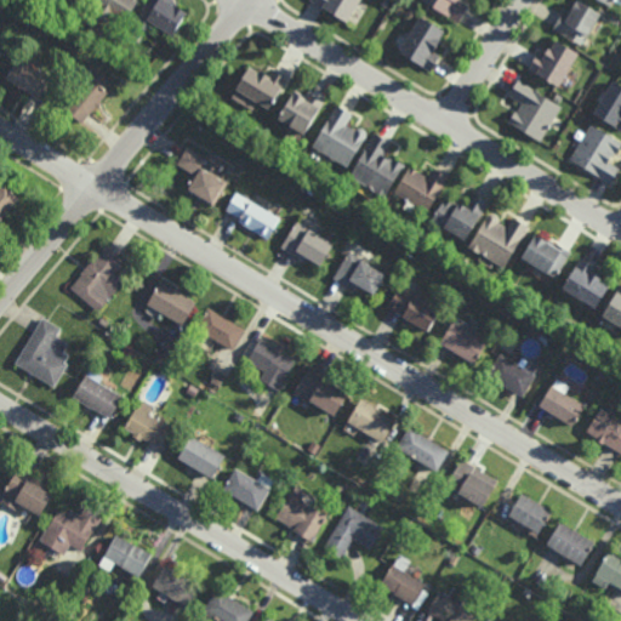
[(138,0),(124,24),(112,16),(107,23),(92,15),(97,7),(91,4),(92,0),(138,0)]
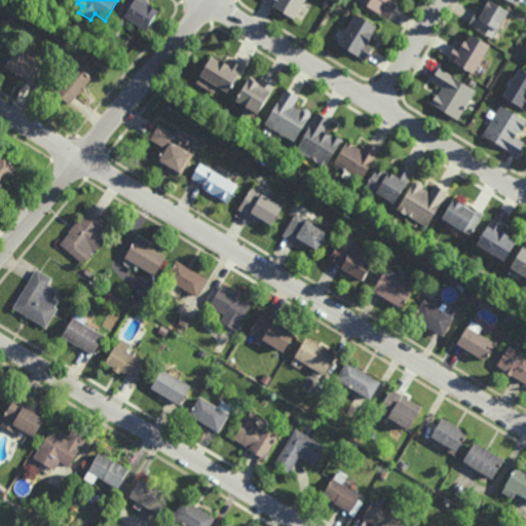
[(146,30),(124,16),(124,15),(119,11),(125,0),(145,0),(150,3),(149,5),(158,10),(146,30)]
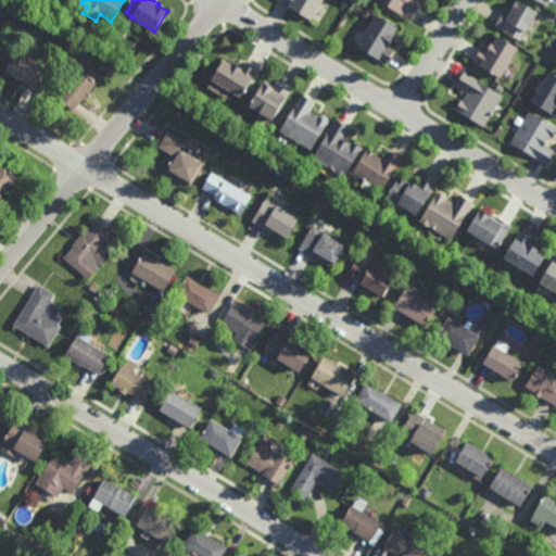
[(323,0),(311,19),(290,5),(289,7),(279,0),(323,0)]
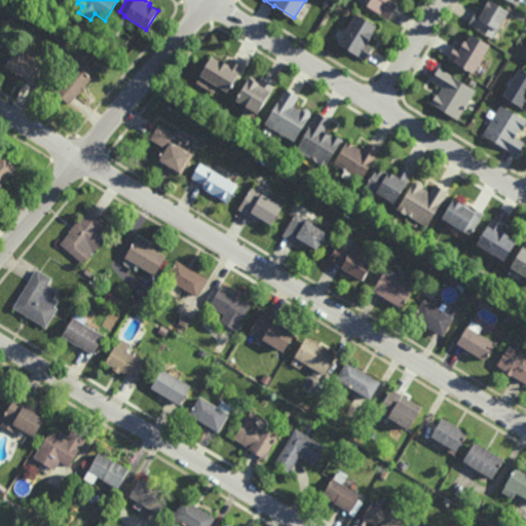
[(388,19),(358,0),(389,0),(388,2),(396,6),(388,19)]
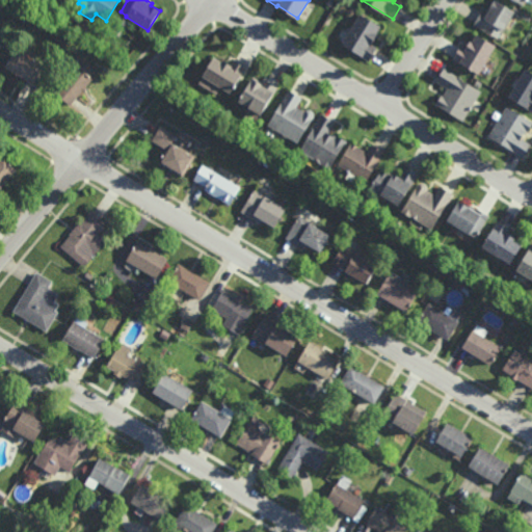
[(498,0),(515,10),(504,30),(502,29),(497,38),(474,25),(482,10),(485,12),(488,6),(490,8),(491,6),(495,0),(498,0)]
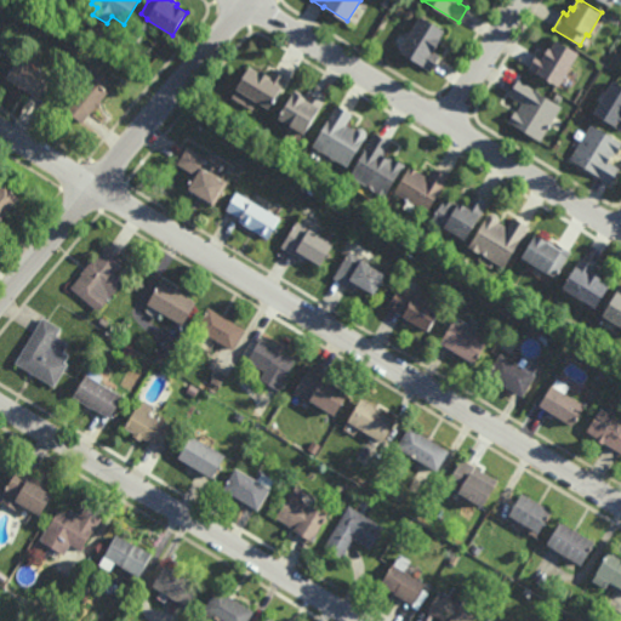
[(444,40),(439,47),(438,46),(434,51),(442,56),(432,70),(400,51),(403,47),(396,43),(399,36),(406,40),(421,15),(446,30),(442,39),(444,40)]
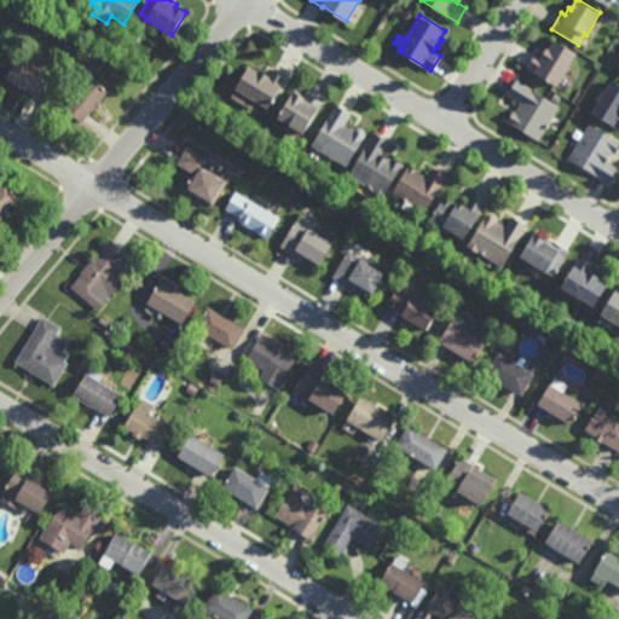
[(578,52),(559,85),(537,73),(536,74),(526,68),(536,52),(543,57),(548,47),(550,48),(556,39),(578,52)]
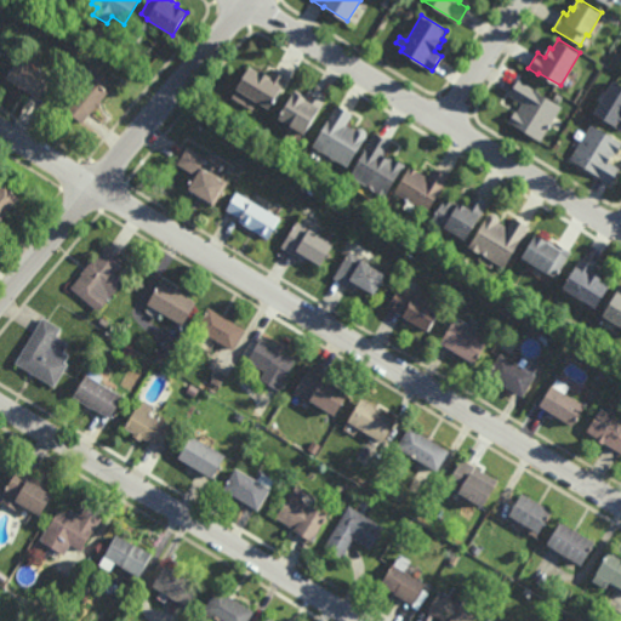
[(28,63),(40,70),(40,72),(53,79),(41,100),(6,78),(20,57),(21,58),(26,49),(34,53),(28,63)]
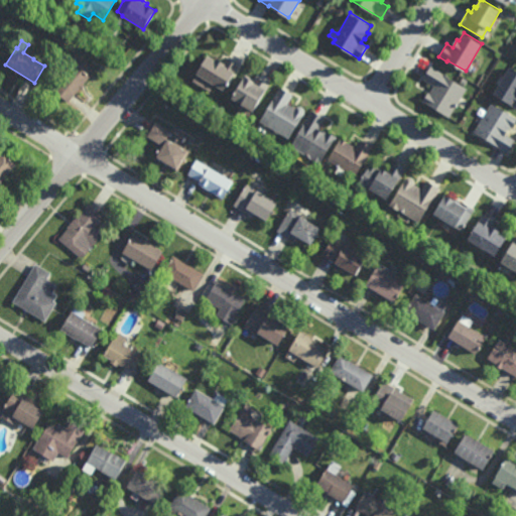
[(215,60),(217,58),(224,62),(227,57),(240,66),(235,74),(234,74),(224,91),(197,74),(208,55),(215,60)]
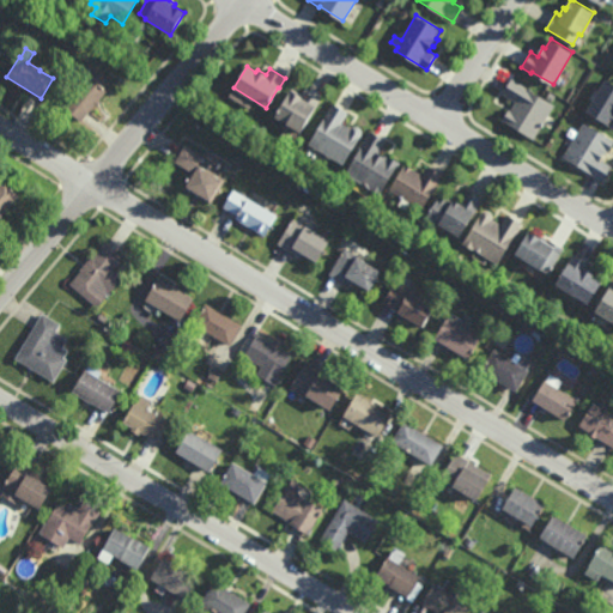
[(96,107),(95,105),(80,122),(62,107),(95,68),(108,79),(102,85),(107,90),(99,99),(101,101),(96,107)]
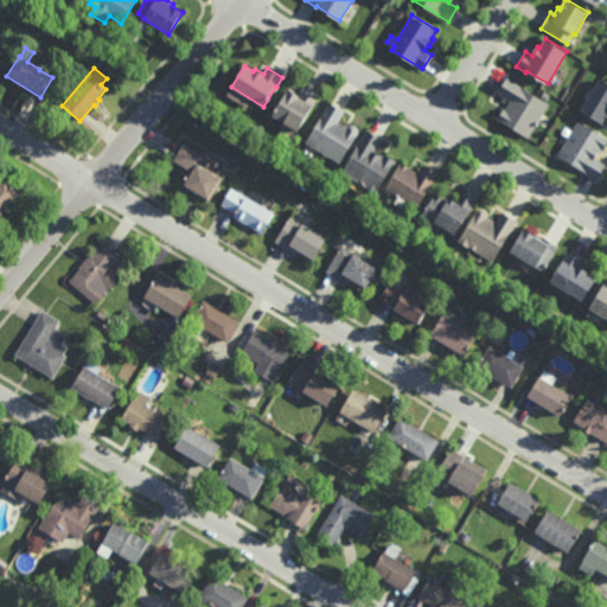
[(529,138),(498,119),(504,108),(505,109),(511,101),(498,93),(508,77),(550,104),(529,138)]
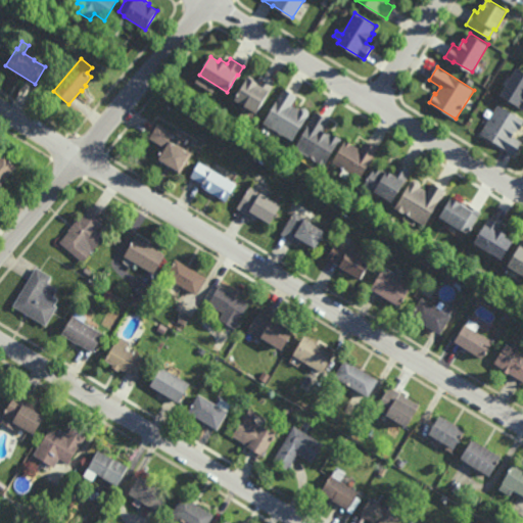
[(522,108),(501,95),(517,66),(522,69),(522,108)]
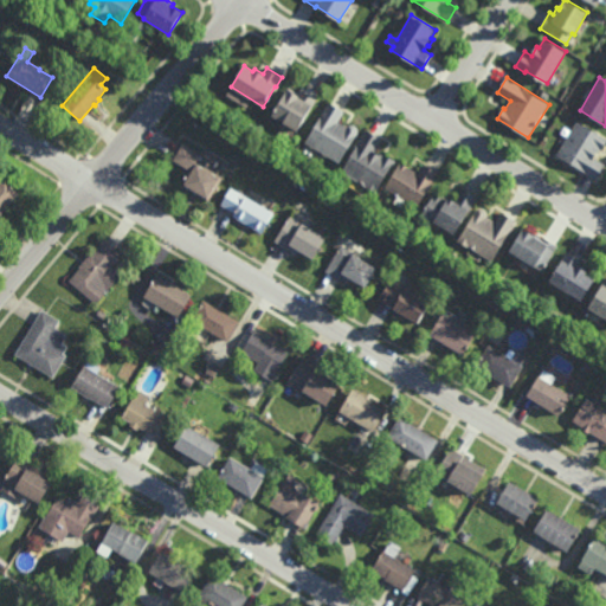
[(301,95),(303,90),(317,98),(313,107),(311,107),(297,130),(272,116),(288,89),(289,90),(290,89),(301,95)]
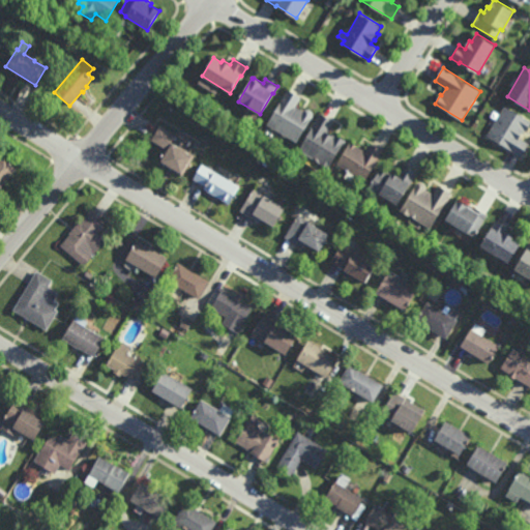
[(477,88),(472,85),(475,80),(480,83),(477,88)]
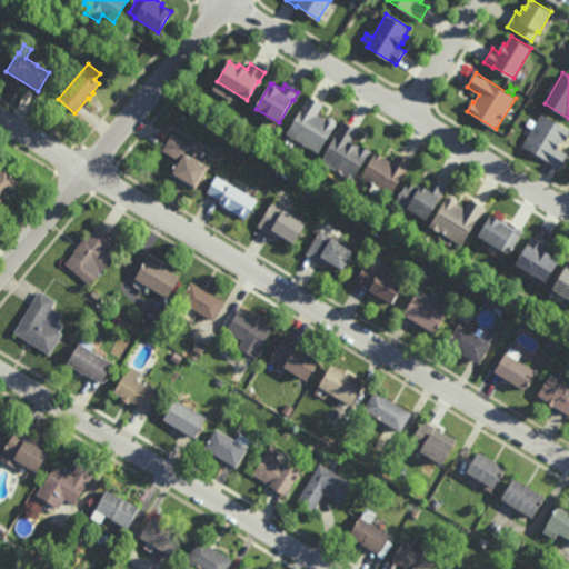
[(325,105),(318,115),(327,119),(328,117),(331,117),(336,119),(336,122),(336,127),(319,155),(301,143),(287,135),(309,96),(325,105)]
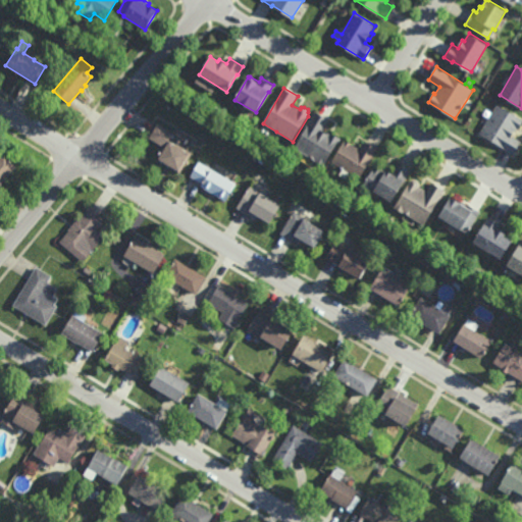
[(521,122),(519,128),(517,127),(515,131),(512,136),(521,142),(514,155),(479,133),(498,104),(521,119),(521,122)]
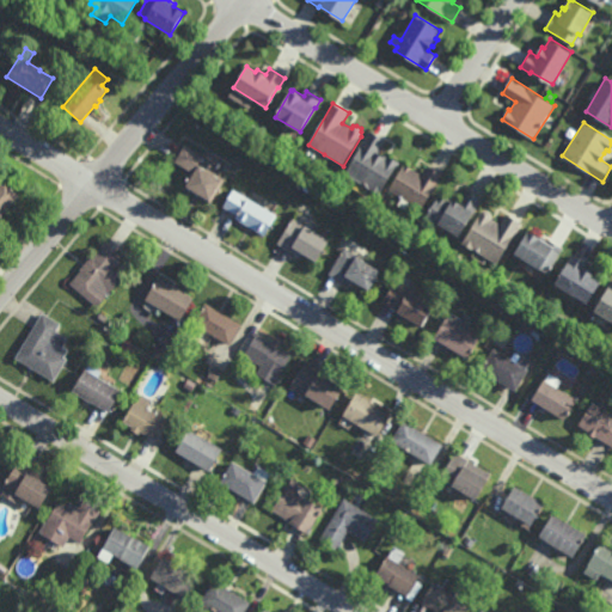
[(251,139),(243,133),(248,126),(256,132),(251,139)]
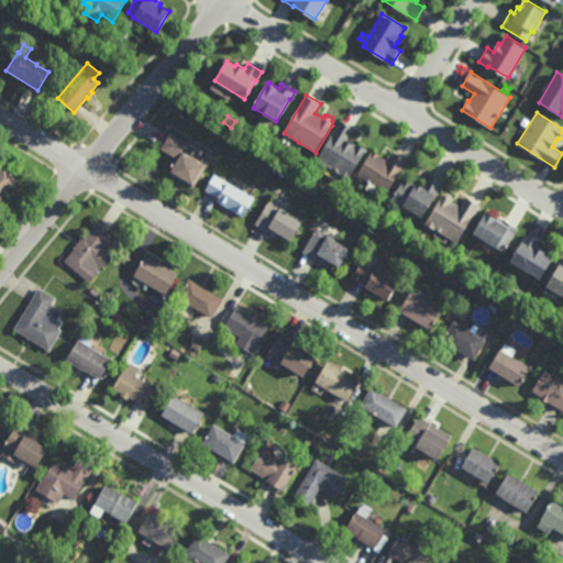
[(353,144),(353,143),(356,144),(357,143),(367,150),(349,179),(318,159),(334,133),(333,132),(341,120),(355,129),(348,141),(353,144)]
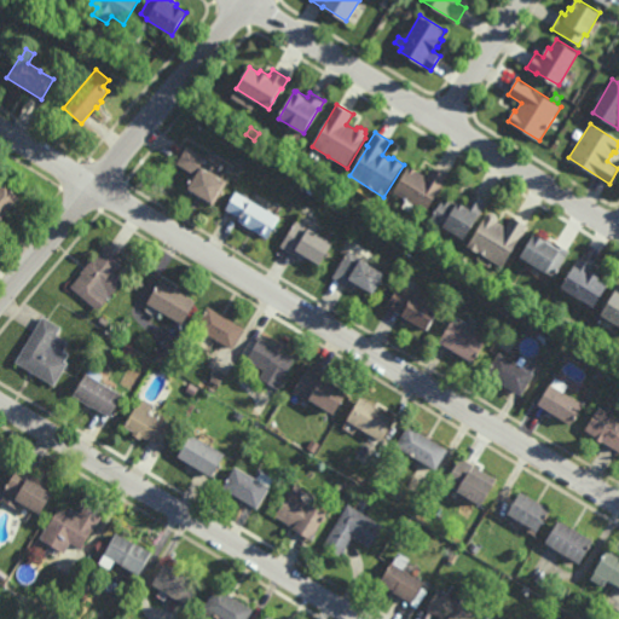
[(250,151),(246,148),(250,140),(255,144),(250,151)]
